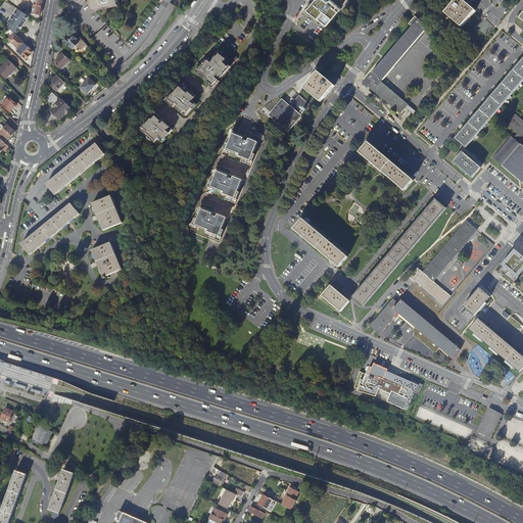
[(29,9),(25,14),(27,15),(28,16),(31,17),(39,21),(40,16),(42,8),(43,2),(43,0),(36,0),(33,12),(29,9)]
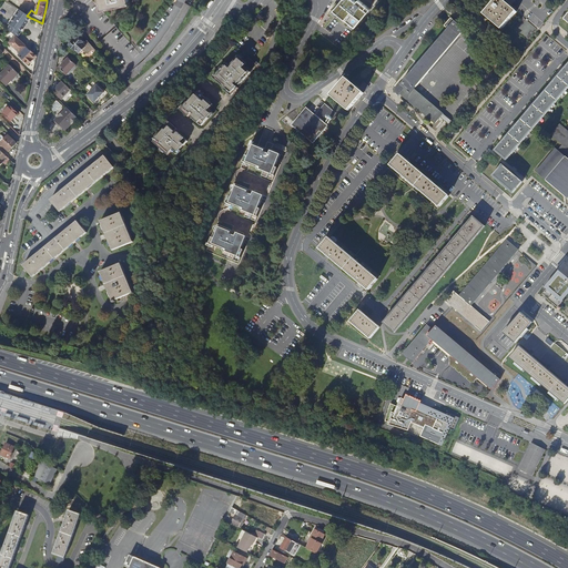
[(99,0),(102,10),(130,3),(128,0),(99,0)]
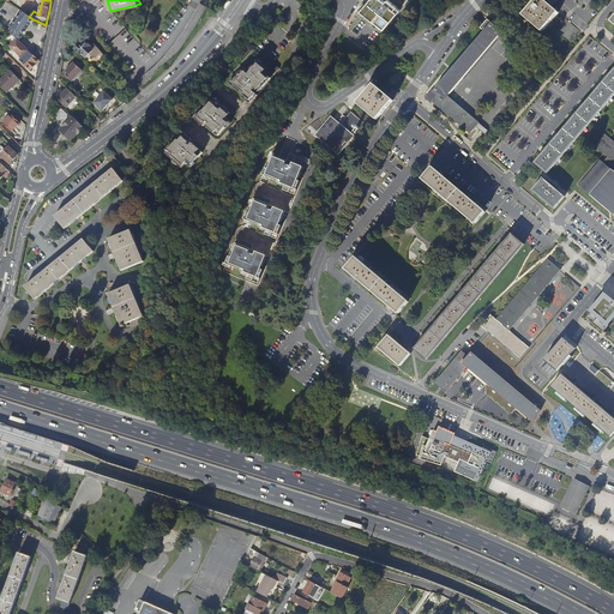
[(369,0),(360,11),(383,30),(397,13),(393,11),(397,7),(387,0),(386,0),(385,2),(381,0),(369,0)]
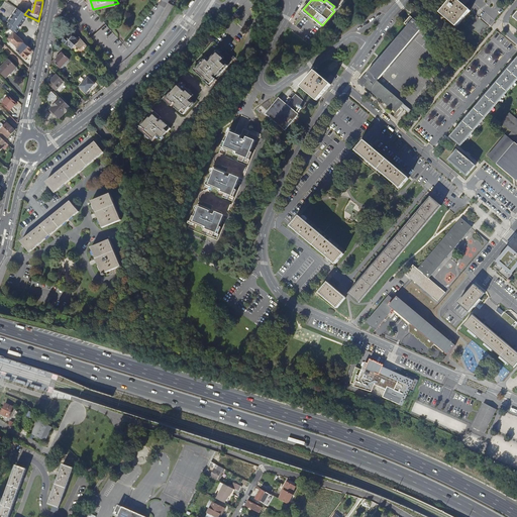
[(471,11),(456,0),(450,0),(440,13),(456,27),(471,11)]
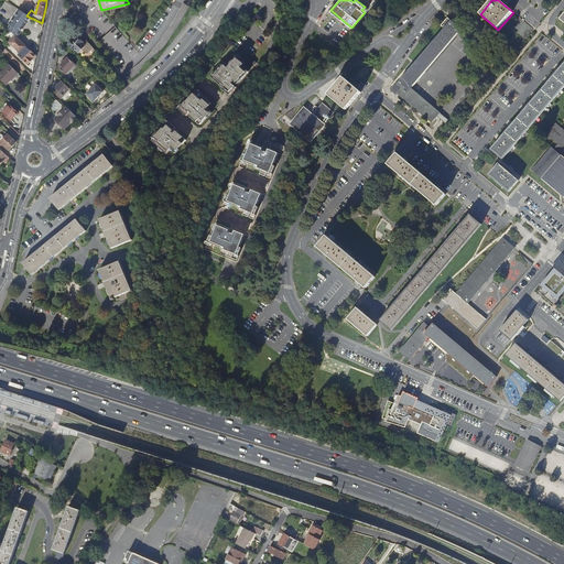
[(127,74),(131,79),(147,67),(153,60),(160,52),(167,43),(175,31),(188,9),(190,7),(184,3),(181,9),(172,23),(165,32),(161,39),(159,43),(154,47),(152,51),(144,58),(143,60),(127,74)]
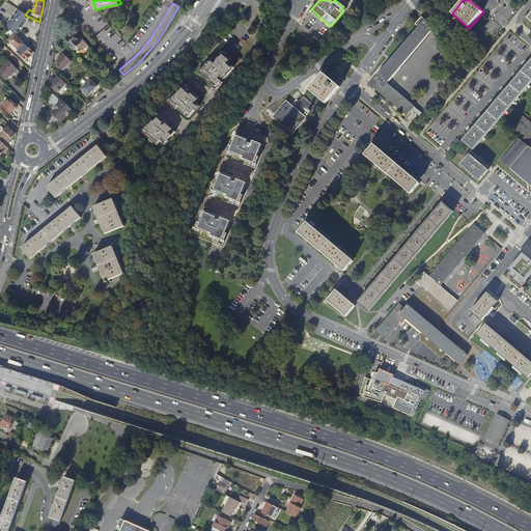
[(25,15),(16,7),(6,22),(8,23),(18,29),(27,16),(25,15)]
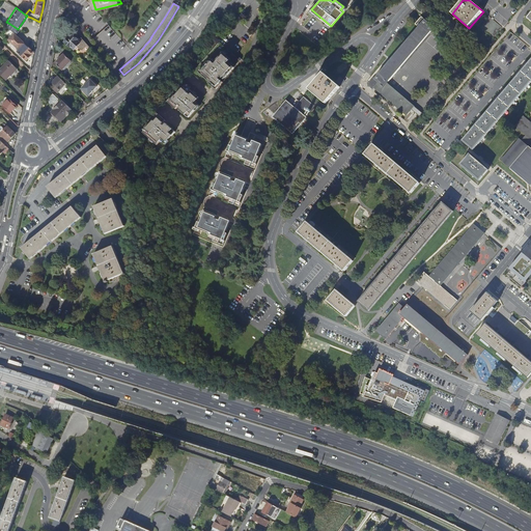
[(18,29),(19,30),(28,17),(27,16),(18,29)]
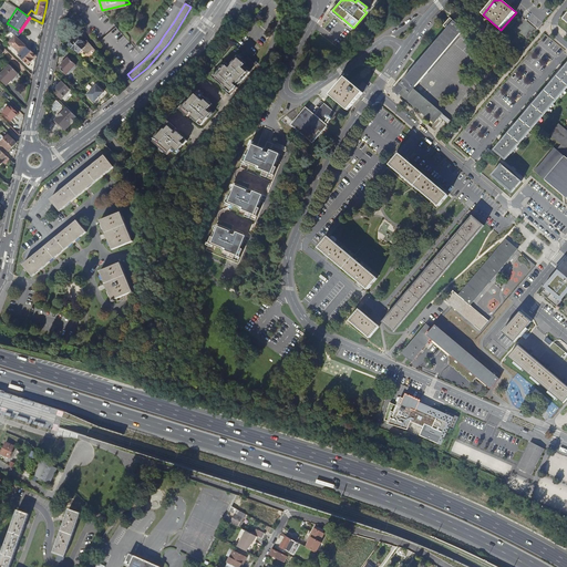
[(434,123),(442,114),(442,113),(413,89),(440,59),(464,30),(451,18),(444,26),(447,29),(432,48),(400,85),(404,88),(399,94),(418,110),(434,123)]
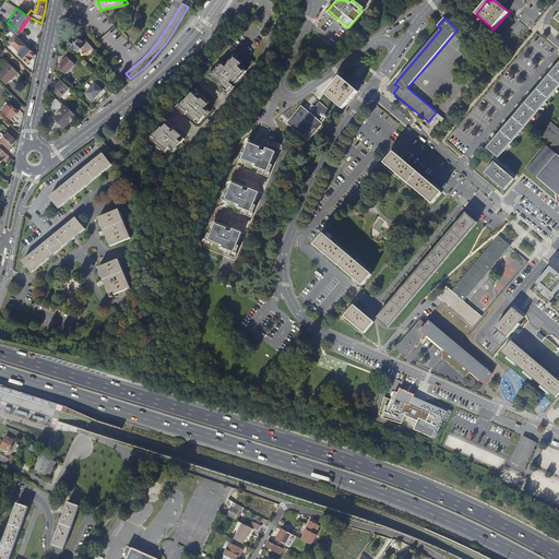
[(528,28),(515,18),(506,30),(519,40),(528,28)]
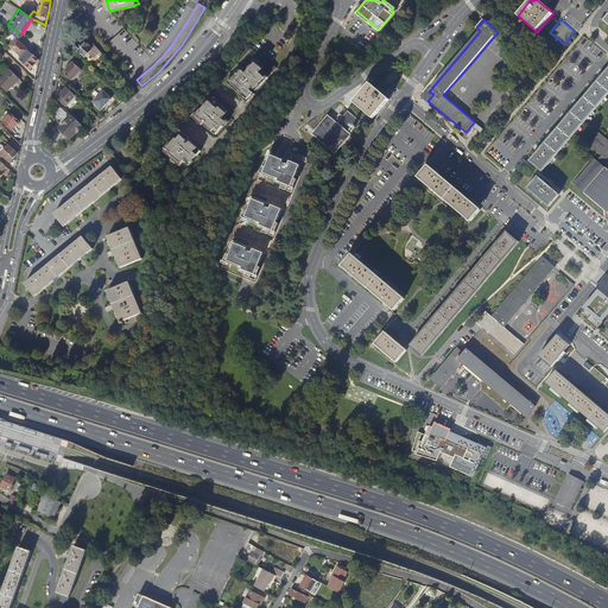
[(10,26),(7,30),(17,40),(18,40),(21,35),(20,33),(10,26)]
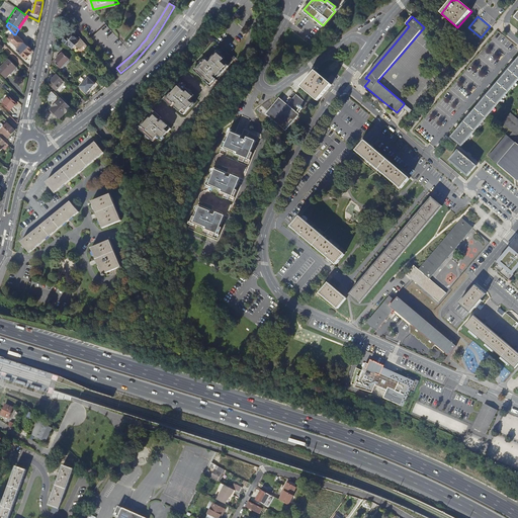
[(30,54),(32,52),(15,34),(14,34),(9,39),(18,49),(21,47),(21,48),(17,52),(26,60),(30,55),(30,54)]
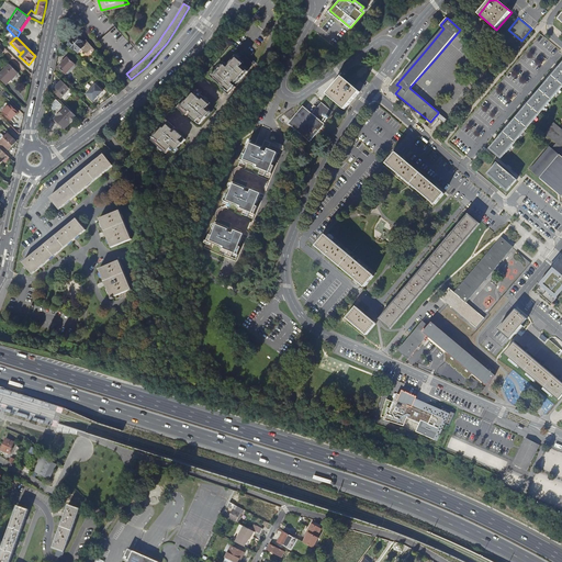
[(89,55),(94,51),(87,41),(86,43),(85,42),(82,43),(79,40),(78,37),(75,42),(74,41),(68,45),(75,51),(76,51),(79,53),(82,49),(89,55)]
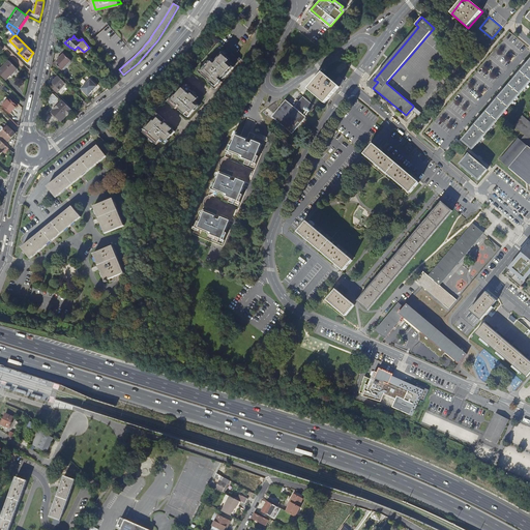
[(211,59),(199,72),(209,82),(208,83),(215,89),(223,82),(221,81),(223,79),(223,80),(234,67),(228,62),(230,59),(223,52),(214,61),(211,59)]
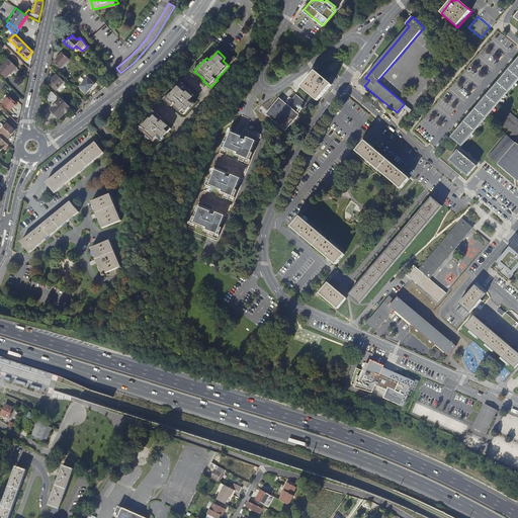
[(54,61),(61,69),(70,60),(62,53),(54,61)]
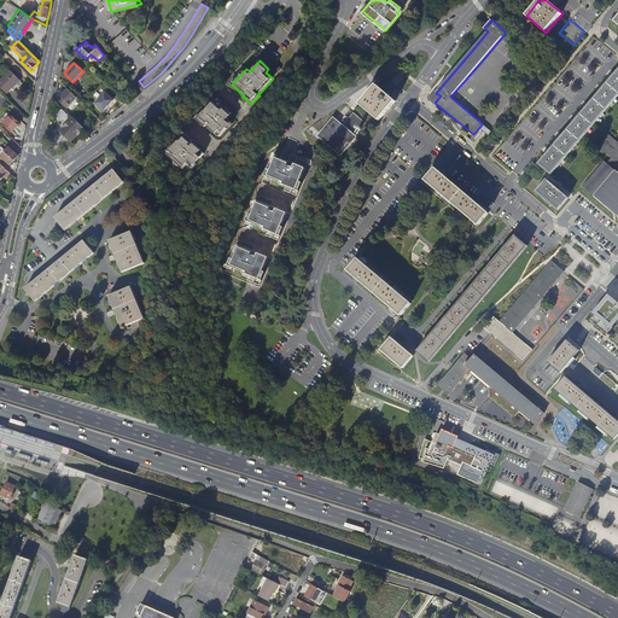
[(617,95),(617,69),(538,164),(551,175),(617,95)]
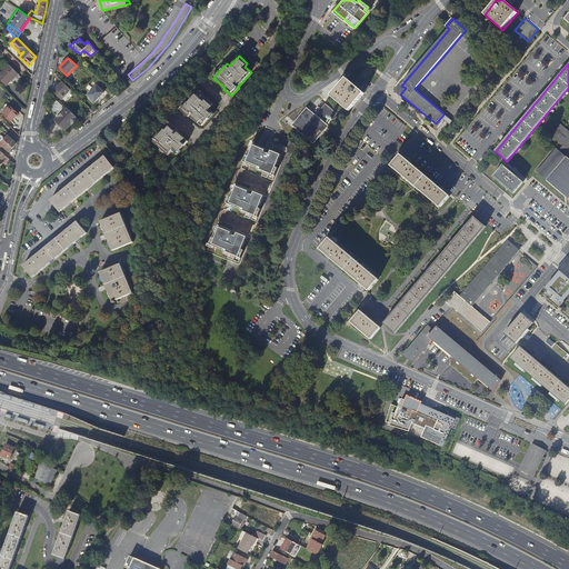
[(21,77),(18,73),(9,66),(0,75),(0,80),(6,86),(10,81),(13,85),(21,77)]
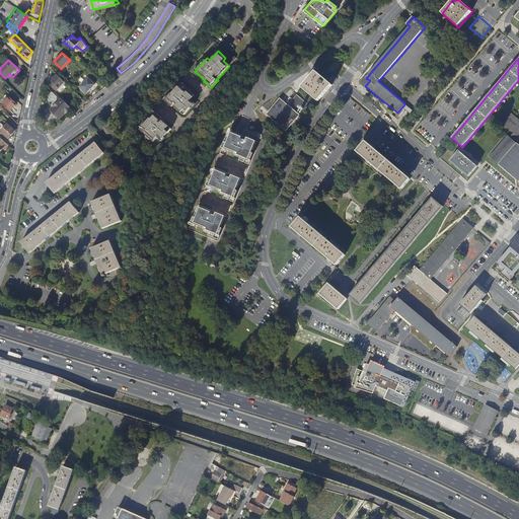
[(318,101),(332,85),(316,71),(302,87),(318,101)]
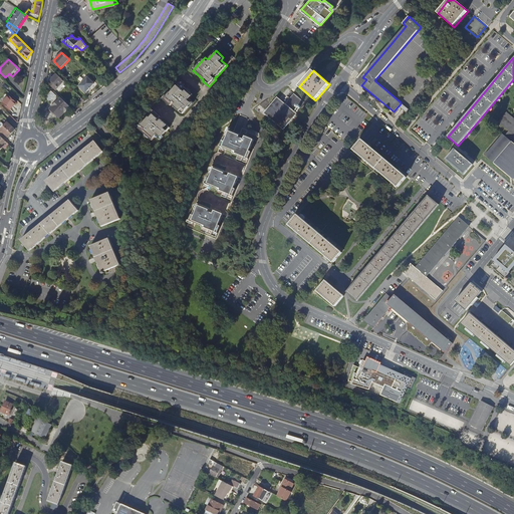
[(55,90),(63,81),(56,74),(48,83),(55,90)]
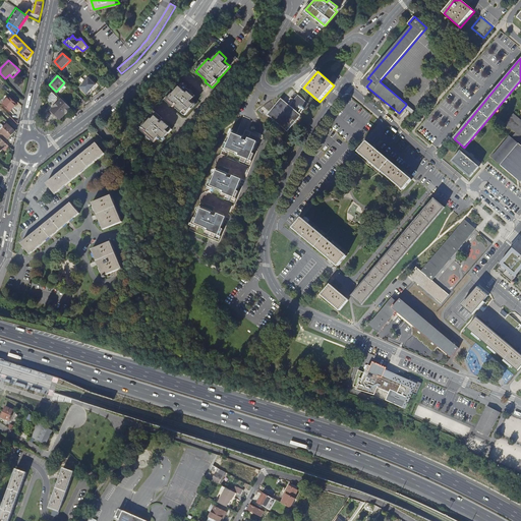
[(90,78),(80,88),(87,95),(96,84),(90,78)]
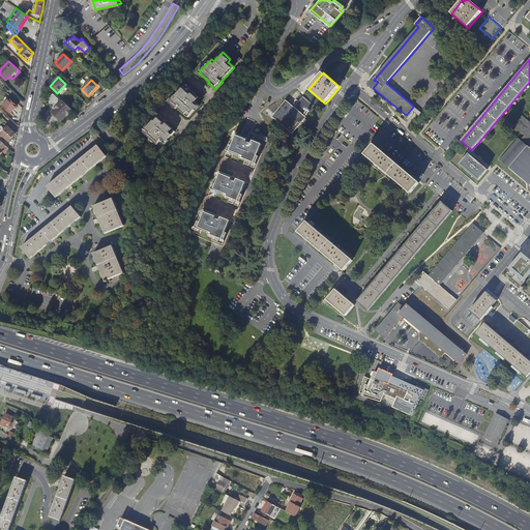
[(199,97),(185,85),(175,96),(174,95),(168,102),(175,109),(177,108),(188,117),(199,106),(195,101),(199,97)]
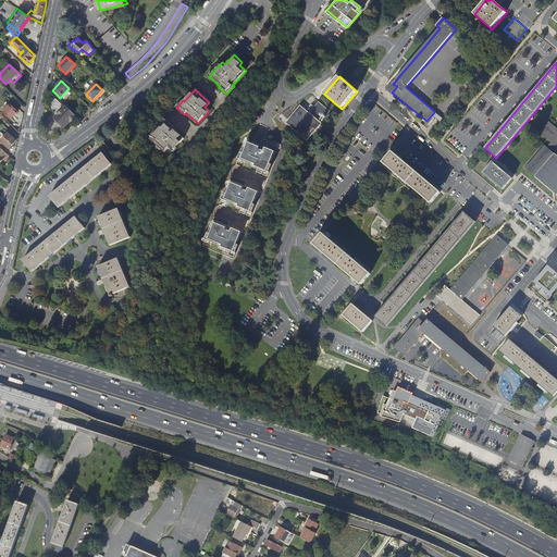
[(51,107),(57,110),(61,102),(56,99),(51,107)]
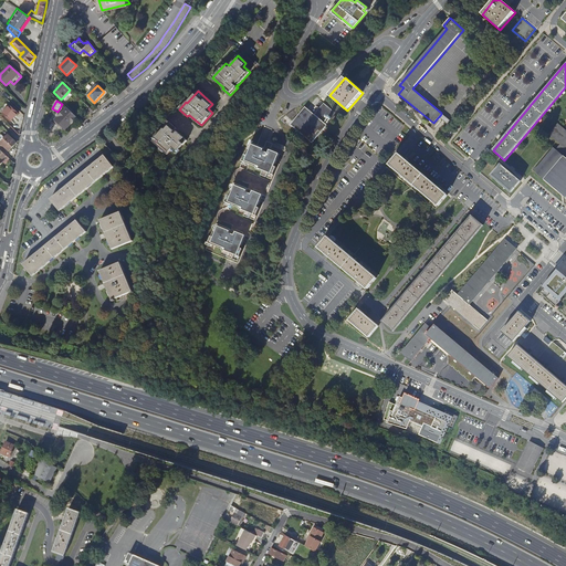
[(312,143),(336,114),(323,103),(314,114),(305,107),(290,124),(312,143)]
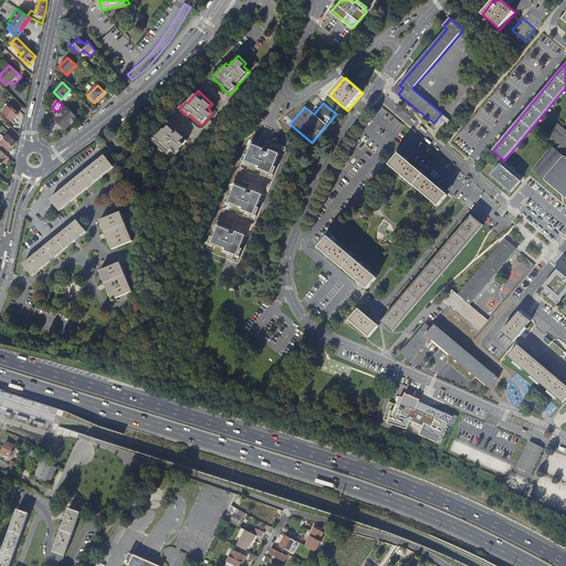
[(9,105),(2,113),(9,121),(17,113),(9,105)]
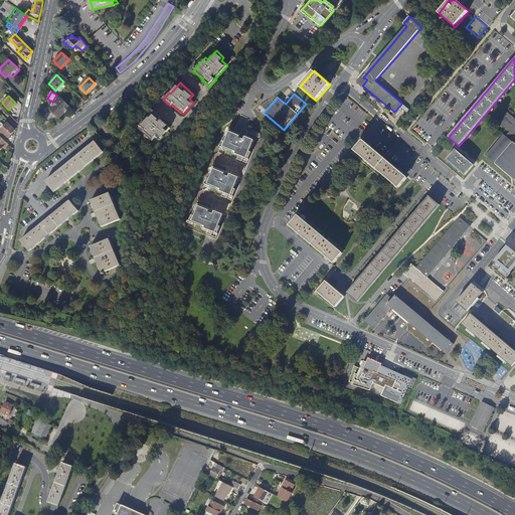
[(59,119),(70,108),(60,99),(50,110),(59,119)]
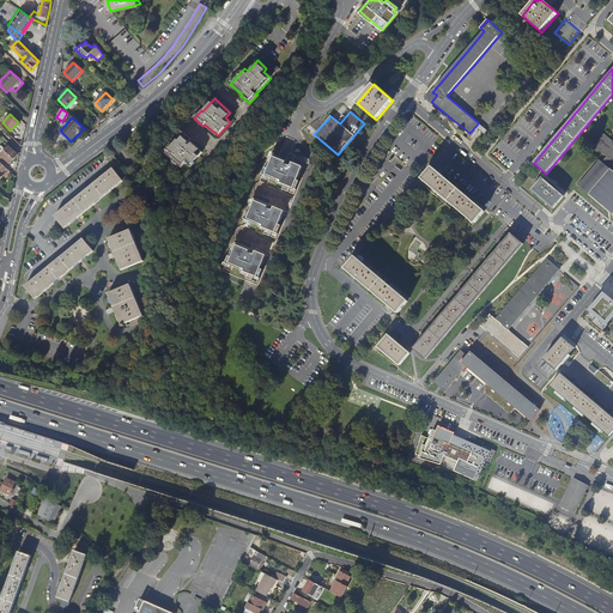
[(178,143),(167,155),(181,168),(186,163),(190,167),(202,152),(189,141),(192,139),(182,132),(175,140),(178,143)]
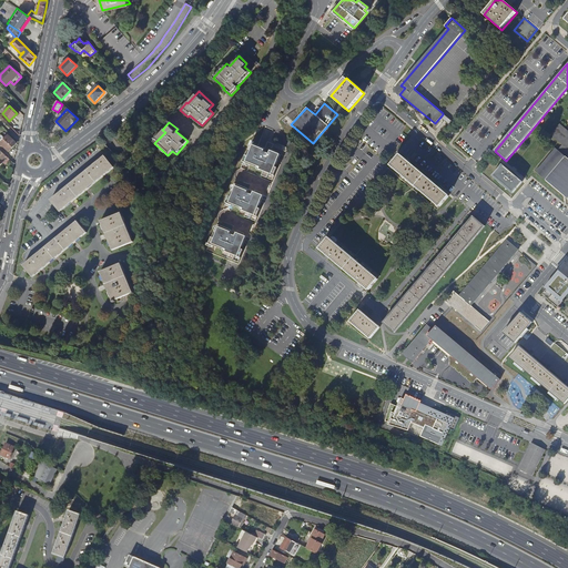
[(567,130),(560,124),(550,135),(563,145),(557,151),(567,159),(567,156),(567,130)]
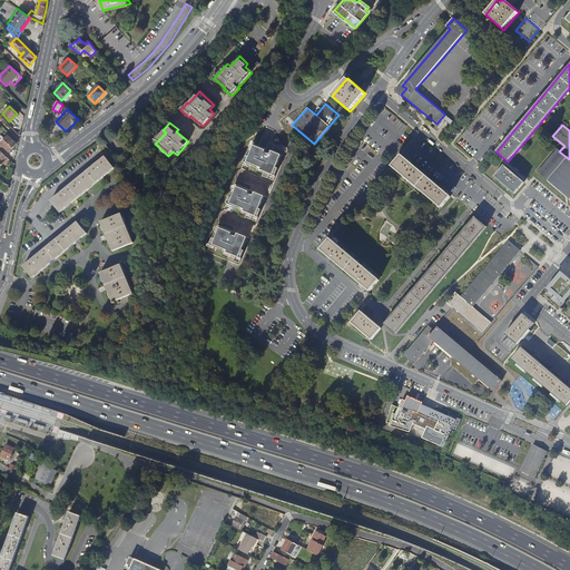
[(9,136),(5,139),(1,136),(0,136),(0,143),(9,151),(17,144),(9,136)]
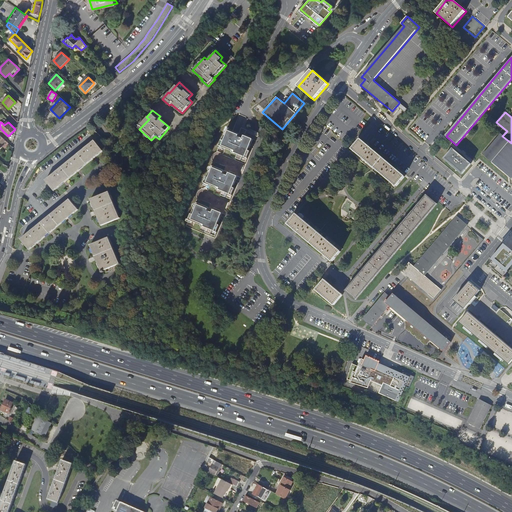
[(245,130),(240,127),(238,133),(226,129),(223,135),(225,136),(223,141),(220,140),(218,146),(231,151),(231,150),(233,151),(233,152),(237,154),(235,158),(244,162),(249,151),(246,150),(247,148),(248,148),(251,139),(243,136),(245,130)]
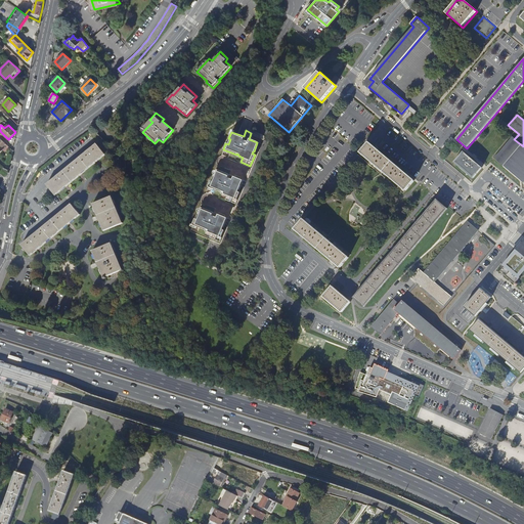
[(7,145),(0,137),(0,153),(3,149),(5,151),(9,147),(7,145)]
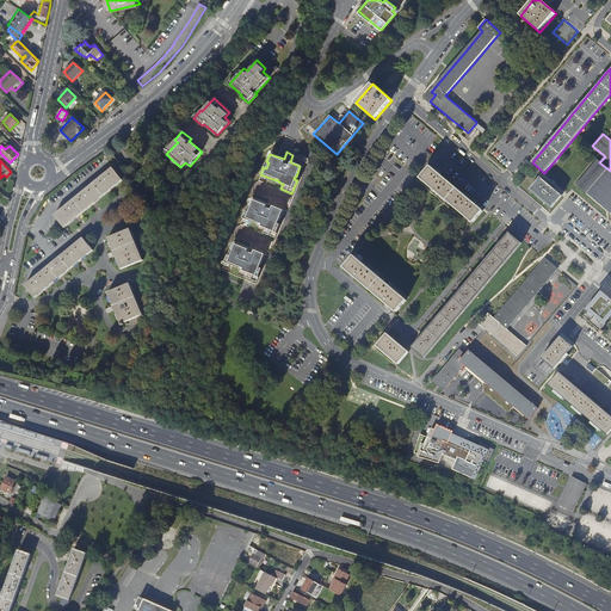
[(580,184),(610,210),(610,172),(610,171),(599,162),(598,164),(597,162),(592,167),(593,168),(580,184)]
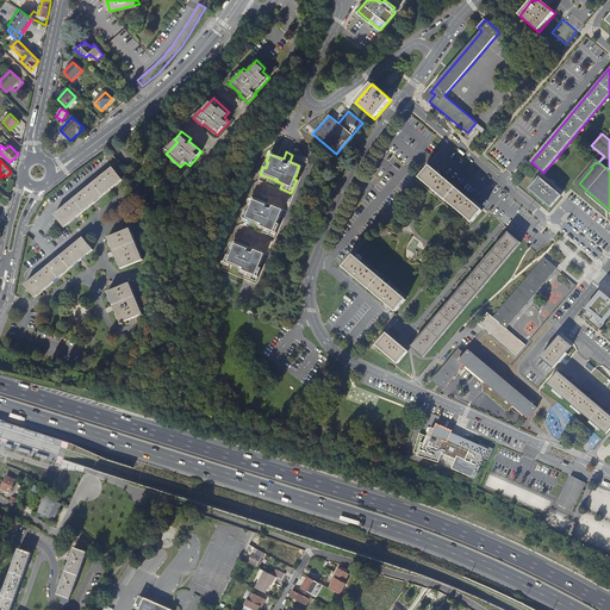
[(430,166),(419,178),(417,181),(470,225),(472,222),(483,210),(430,166)]
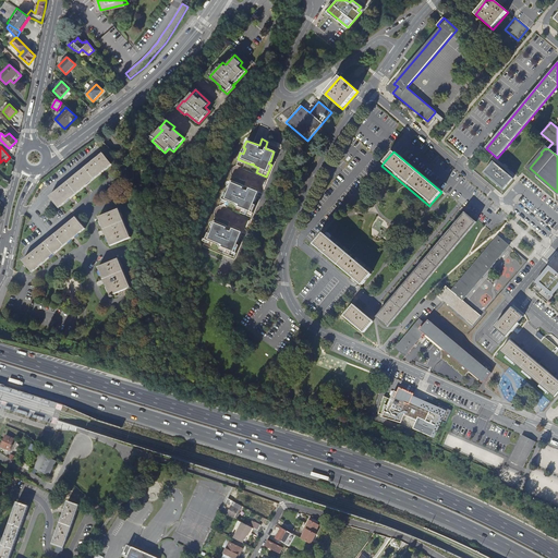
[(102,154),(49,196),(58,207),(112,165),(102,154)]
